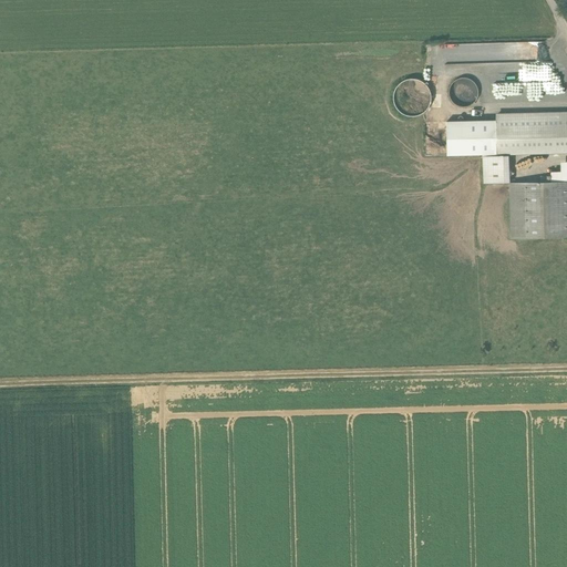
[(537,42),(537,63),(493,63),(493,81),(553,82),(553,63),(547,63),(547,42),(537,42)]
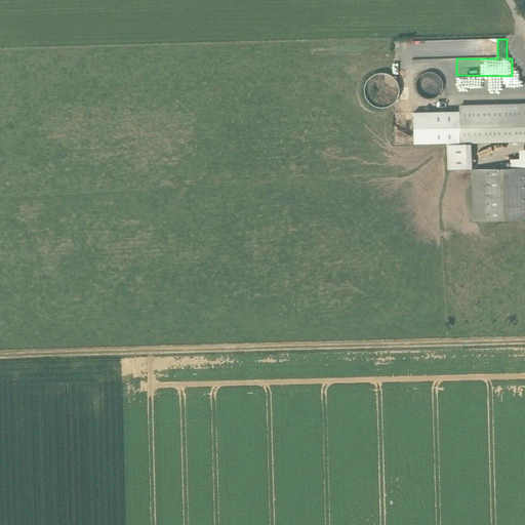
[(436,75),(432,73),(427,73),(421,75),(418,78),(415,83),(415,88),(417,93),(420,96),(425,99),(430,101),(435,99),(439,96),(442,92),(443,87),(442,82),(440,78),(436,75)]
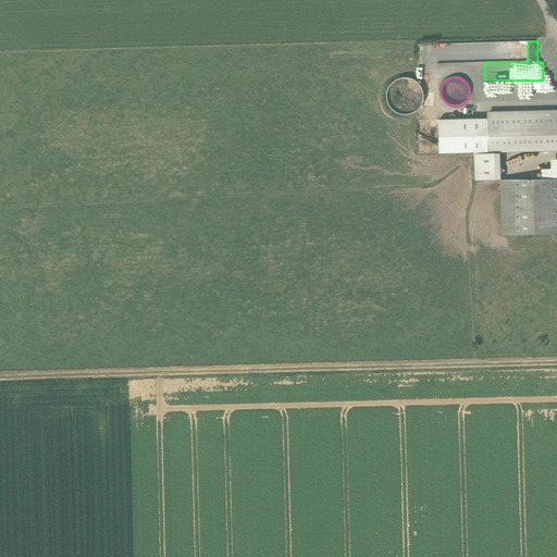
[(556,111),(489,113),(490,152),(556,150),(556,111)]
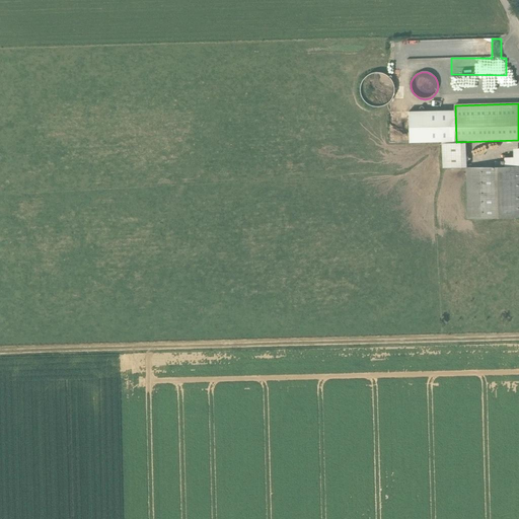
[(443,168),(466,168),(465,142),(441,143),(443,168)]
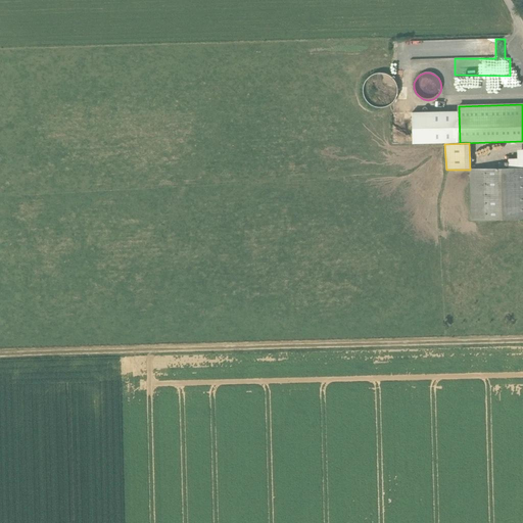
[(522,168),(470,170),(471,220),(522,218),(522,168)]
